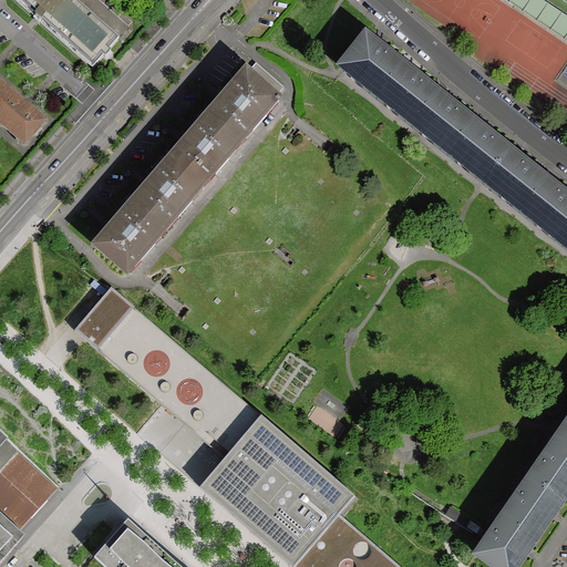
[(75,0),(17,0),(63,41),(90,12),(75,0)]
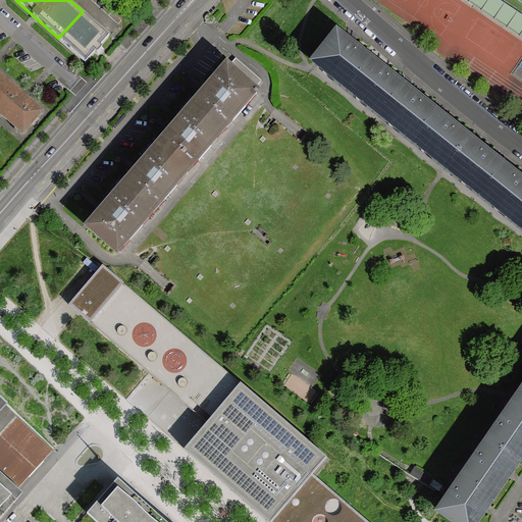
[(521,16),(497,0),(466,0),(521,37),(521,16)]
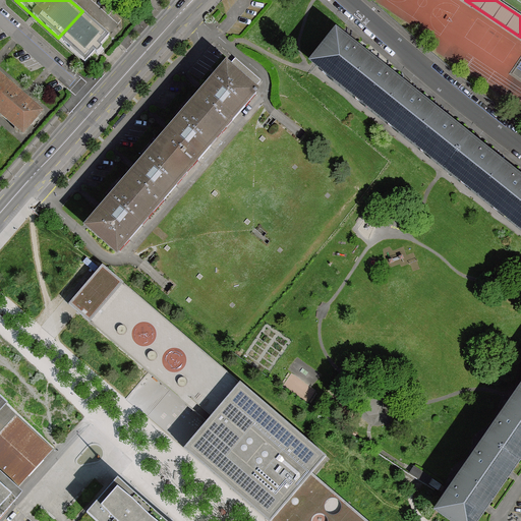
[(110,36),(82,11),(58,38),(85,62),(96,52),(100,55),(104,50),(100,46),(110,36)]
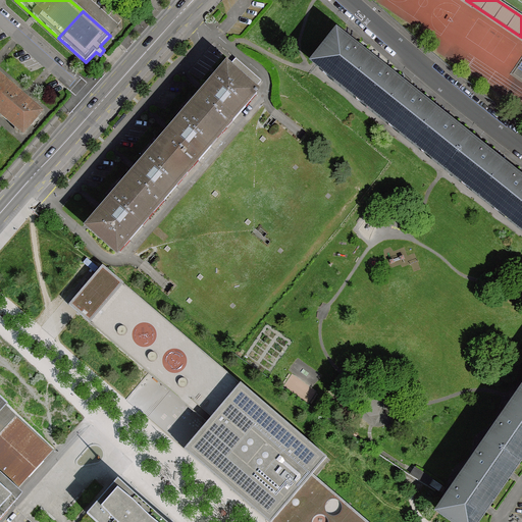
[(338,40),(319,63),(352,89),(371,65),(338,40)]
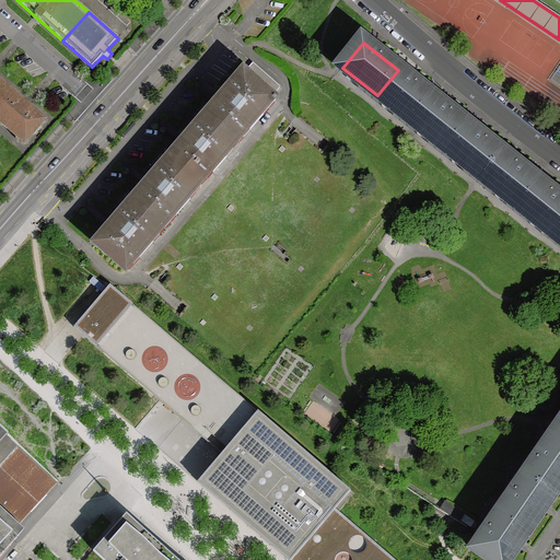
[(245,73),(271,97),(279,89),(279,84),(256,65),(252,65),(245,73)]
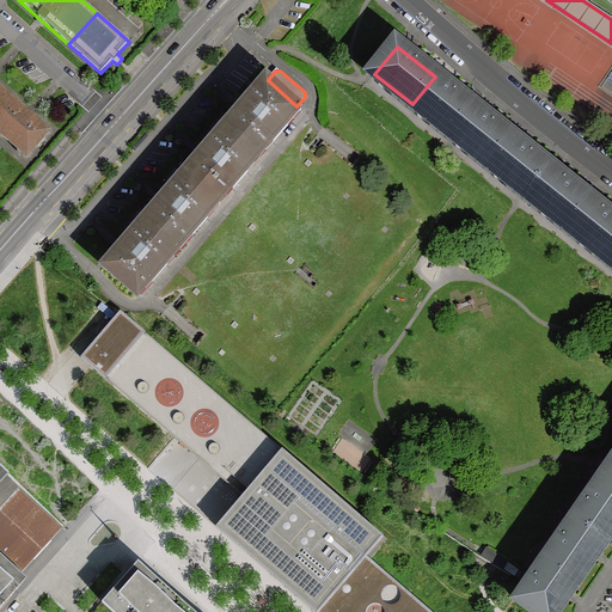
[(435,77),(412,104),(451,134),(473,106),(435,77)]
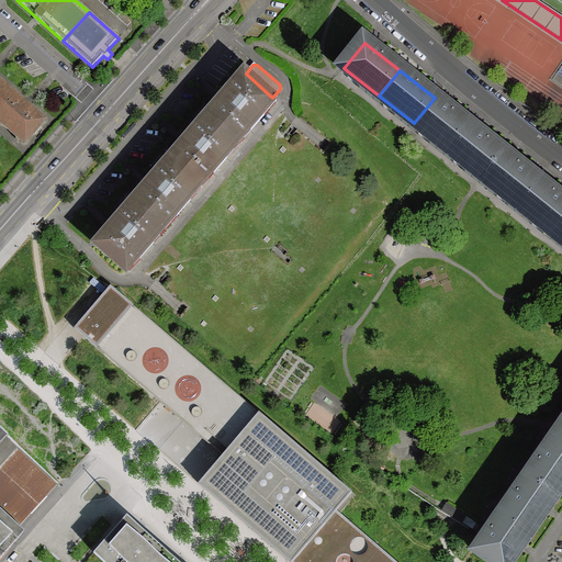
[(208,117),(236,143),(274,99),(272,98),(246,74),(208,117)]
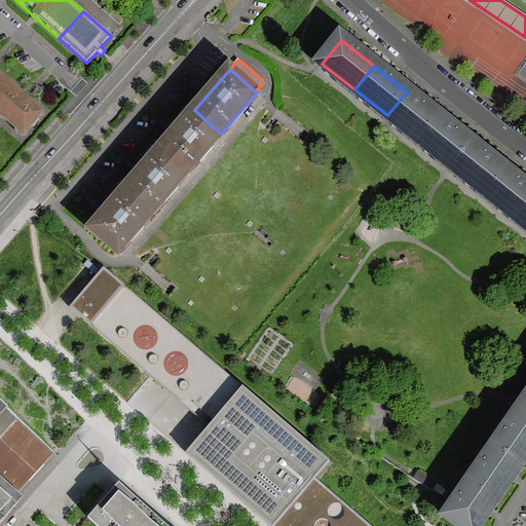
[(42,113),(8,84),(0,92),(0,115),(24,136),(42,113)]
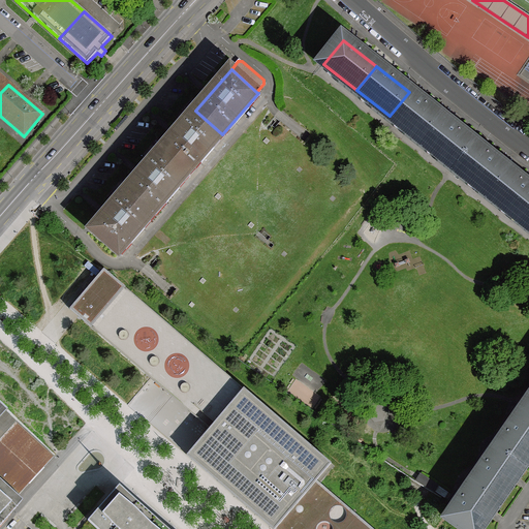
[(442,119),(409,92),(390,116),(424,143),(442,119)]
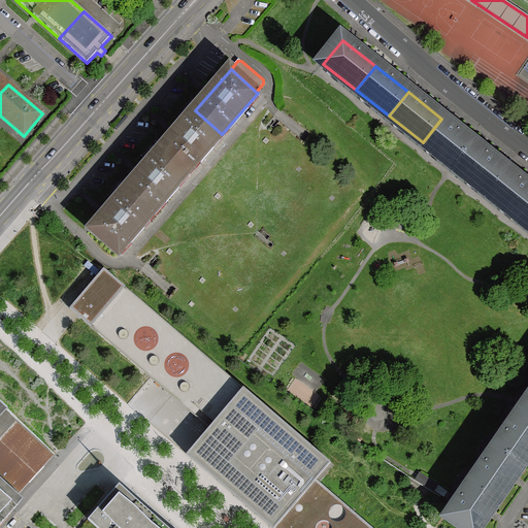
[(161,151),(188,173),(222,134),(195,110),(161,151)]
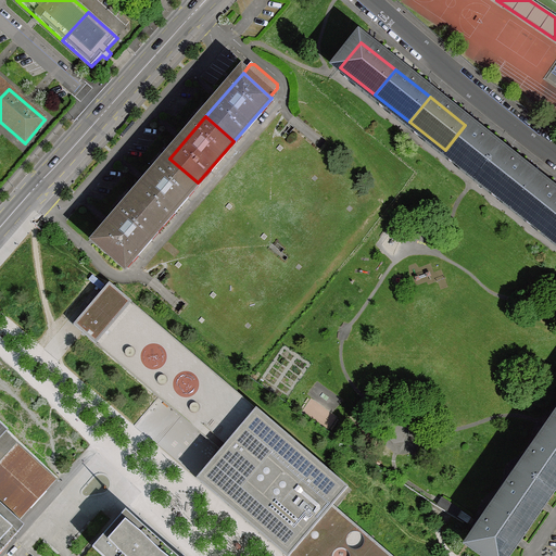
[(498,152),(465,125),(445,150),(480,177),(498,152)]
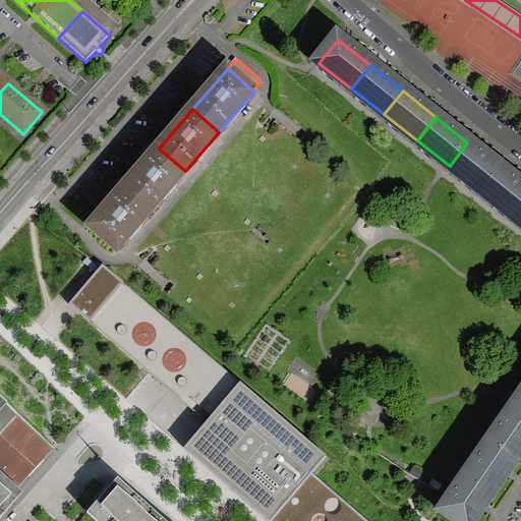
[(501,168),(467,142),(450,166),(481,192),(501,168)]
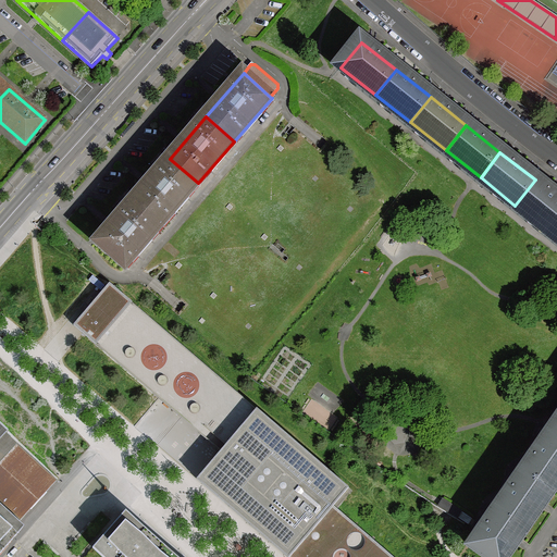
[(170,159),(133,201),(161,226),(198,183),(170,159)]
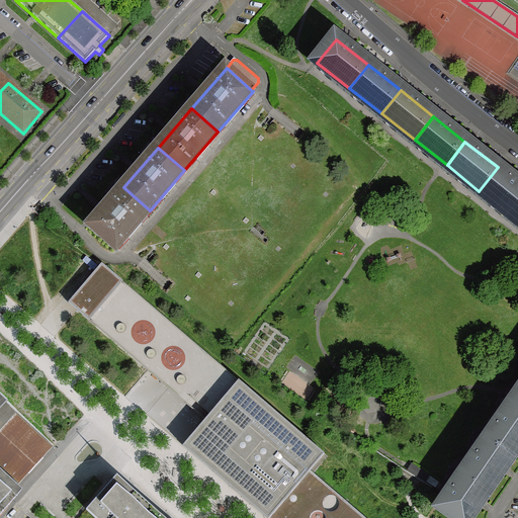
[(517,208),(517,183),(498,167),(479,191),(511,218),(517,208)]
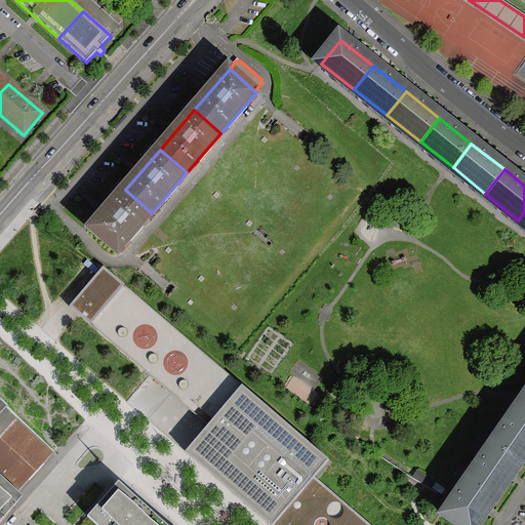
[(90,230),(117,252),(152,213),(125,190),(90,230)]
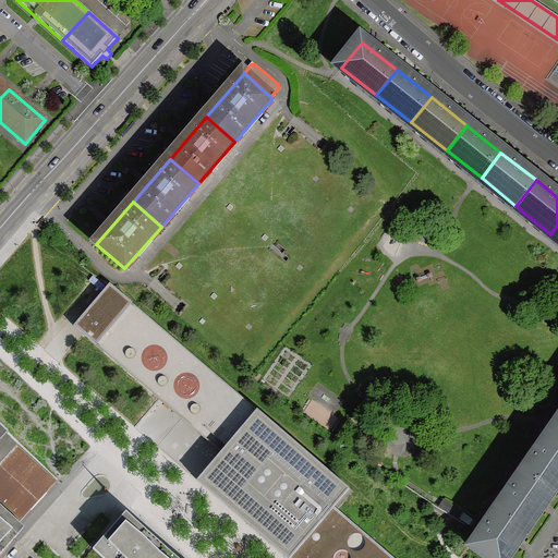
[(221,451),(257,410),(108,284),(73,326),(221,451)]
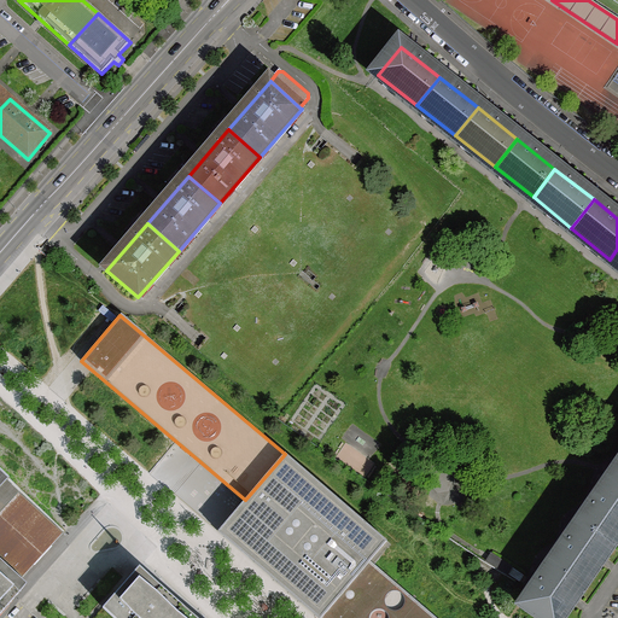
[(386,541),(285,454),(245,500),(219,531),(320,617),(368,561),(386,541)]
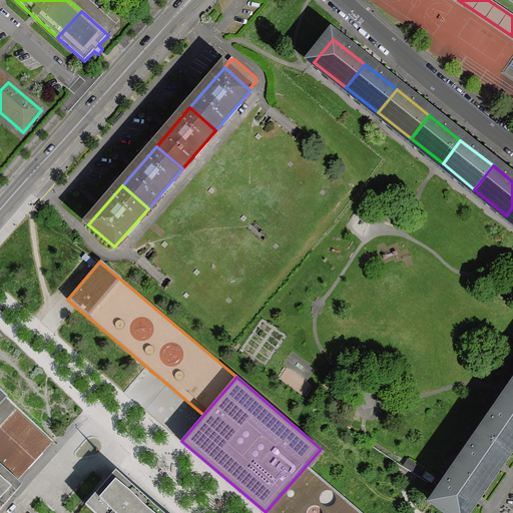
[(0,464),(18,480),(42,455),(0,416),(0,405),(8,397),(0,389),(0,464)]
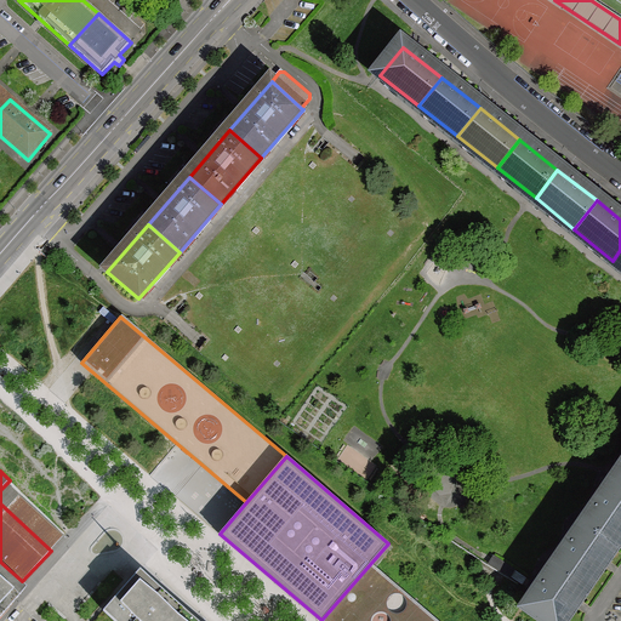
[(66,533),(10,480),(0,490),(0,503),(51,551),(66,533)]
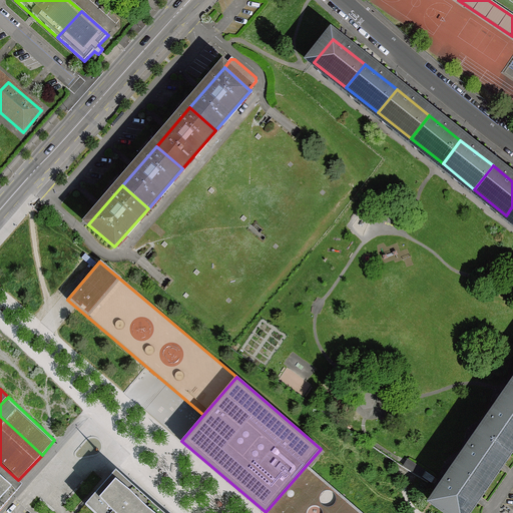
[(483,434),(507,451),(512,442),(512,405),(506,400),(483,434)]
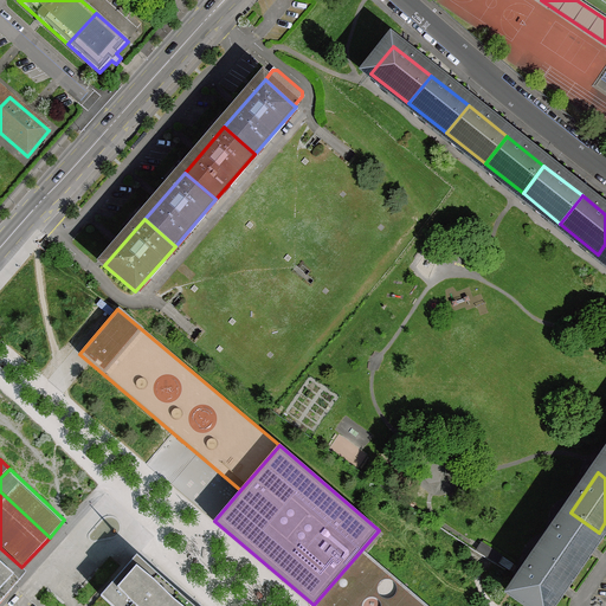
[(542,553),(571,572),(599,533),(571,513),(542,553)]
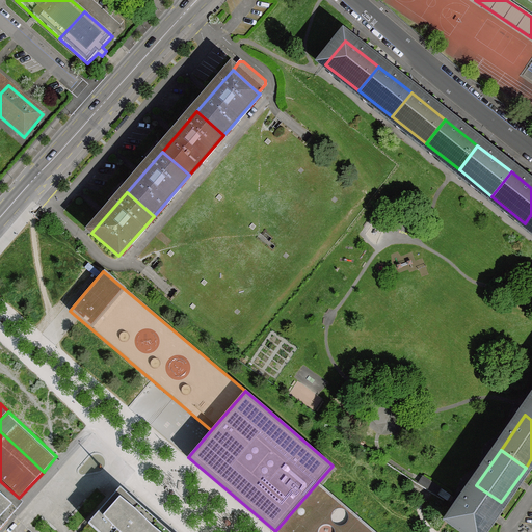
[(452,496),(423,477),(420,482),(448,501),(452,496)]
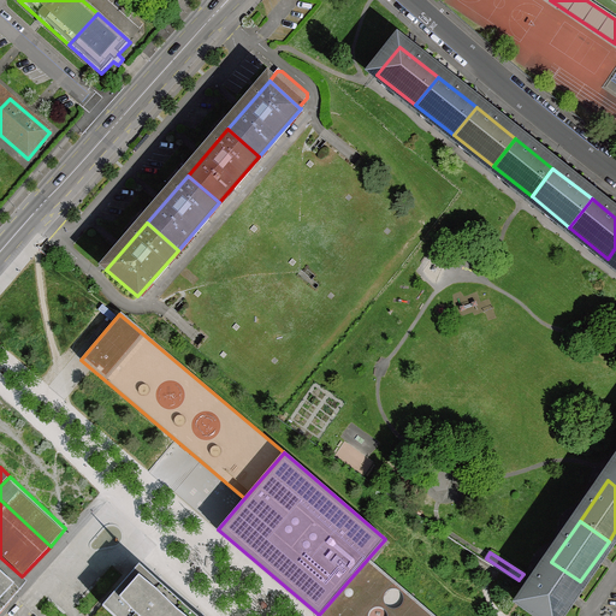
[(28,582),(22,576),(0,557),(0,614),(16,597),(28,582)]
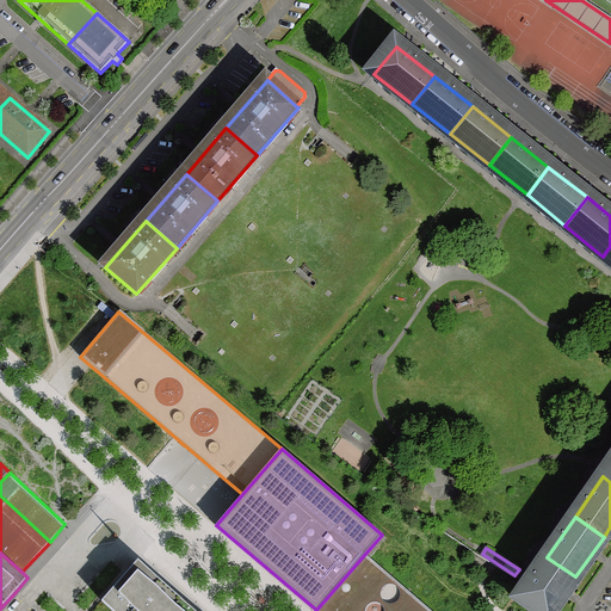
[(430,610),(364,555),(316,610),(430,610)]
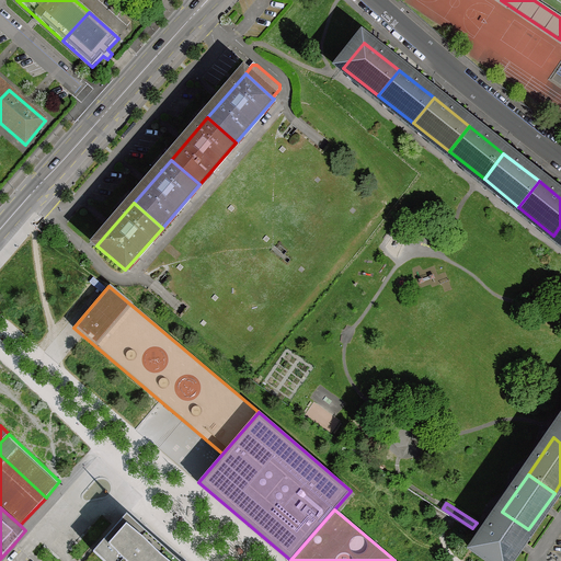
[(476,548),(494,560),(506,560),(528,529),(502,512),(476,548)]
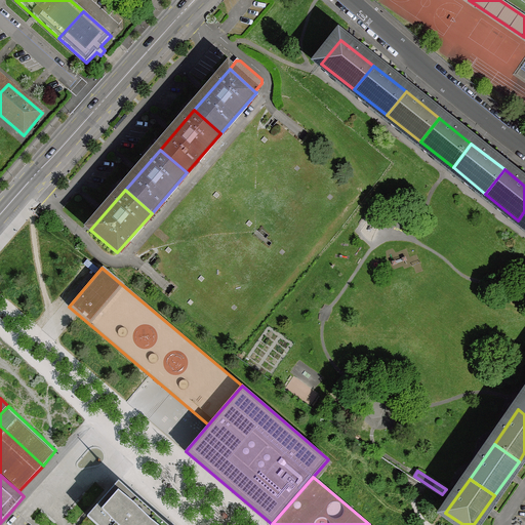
[(108,524),(147,524),(156,515),(119,482),(93,512),(108,524)]
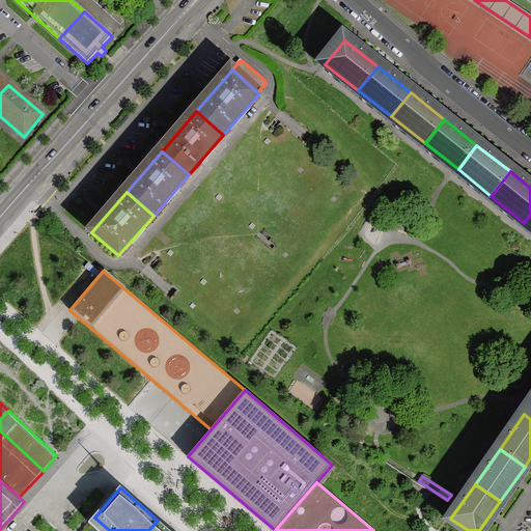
[(169,530),(158,521),(148,530),(169,530)]
